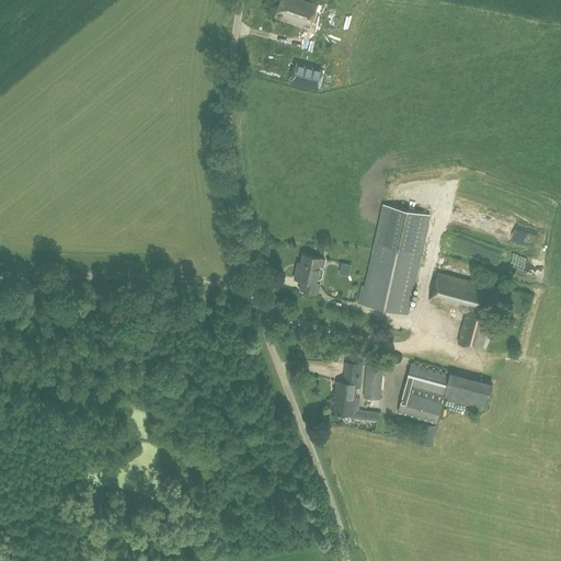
[(316,6),(301,0),(279,0),(274,18),(308,30),(316,6)]
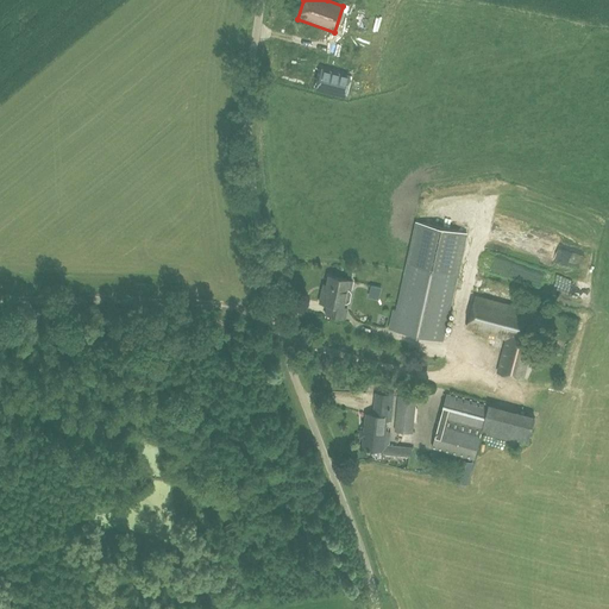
[(320,70),(315,89),(343,96),(347,77),(320,70)]
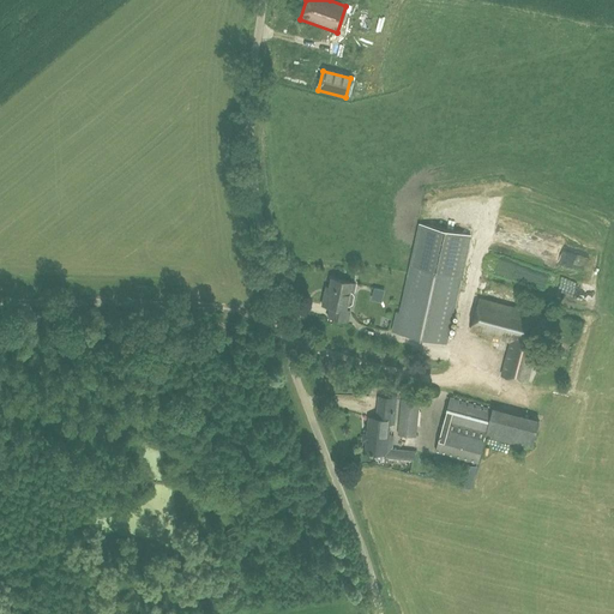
[(446,344),(461,277),(470,235),(419,224),(410,266),(401,314),(397,313),(392,332),(446,344)]
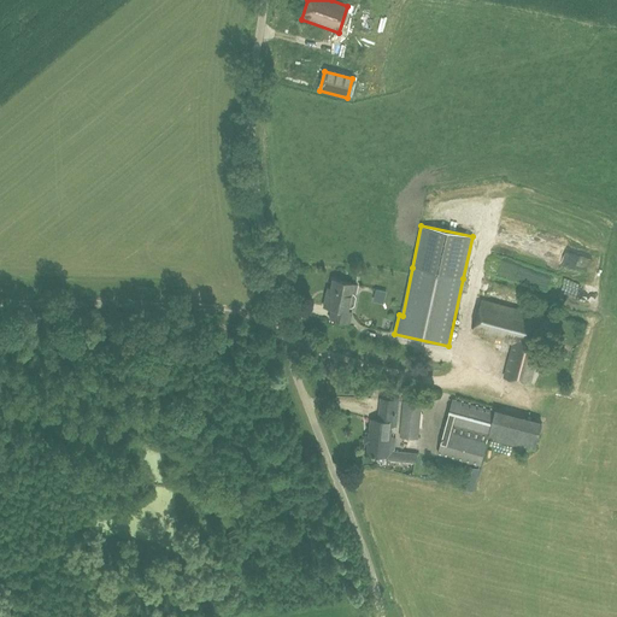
[(347,312),(353,285),(334,281),(331,289),(329,289),(324,307),(333,310),(330,319),(351,324),(353,313),(347,312)]
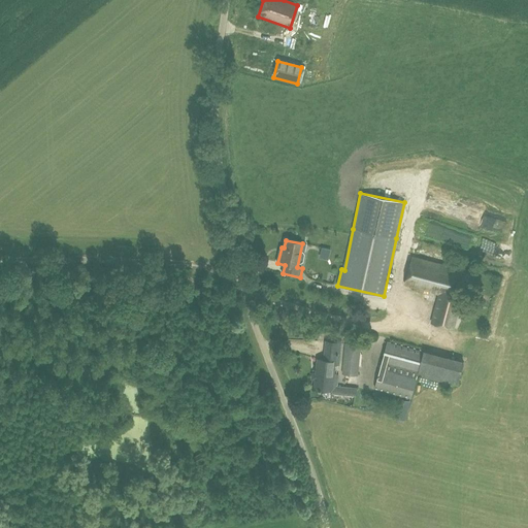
[(502,261),(512,263),(515,251),(505,248),(502,261)]
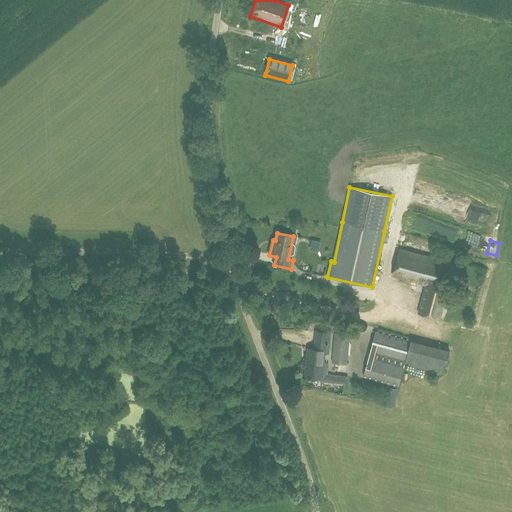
[(450,264),(400,250),(393,276),(426,286),(418,314),(439,320),(447,293),(442,292),(450,264)]
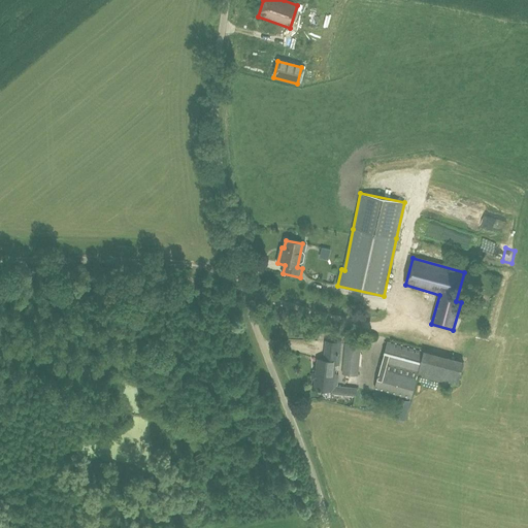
[(415,385),(423,351),(388,340),(374,389),(410,400),(415,385)]
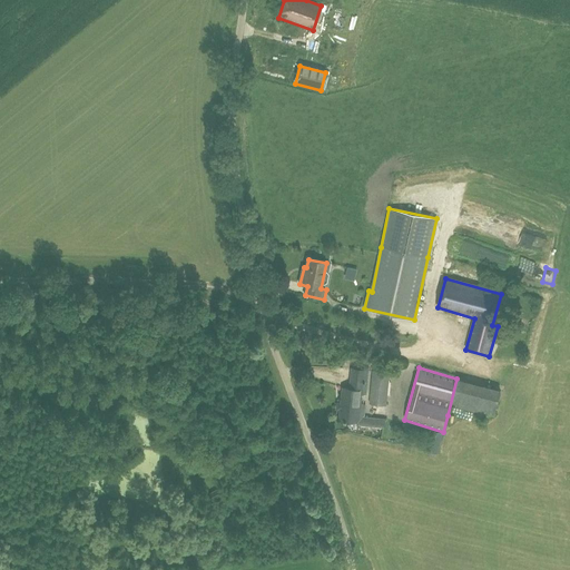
[(343,389),(341,421),(385,425),(386,419),(365,416),(366,406),(360,405),(361,389),(367,389),(369,371),(352,370),(351,390),(343,389)]
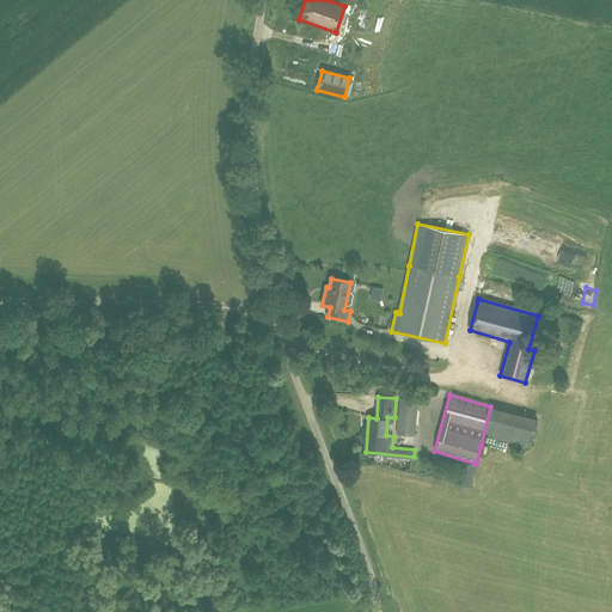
[(415,435),(418,409),(420,399),(399,397),(398,408),(395,433),(415,435)]
